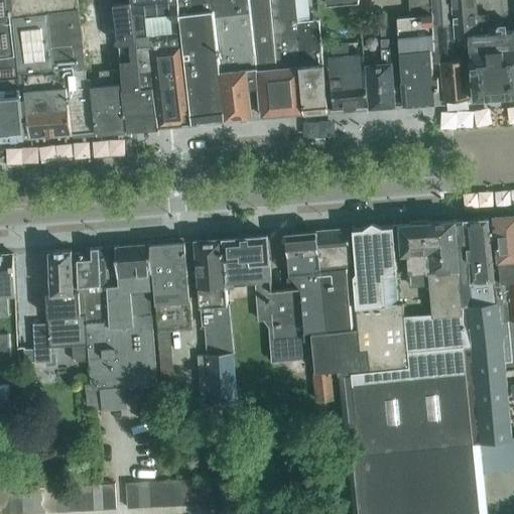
[(10,20),(7,0),(0,0),(0,79),(16,77),(10,20)]
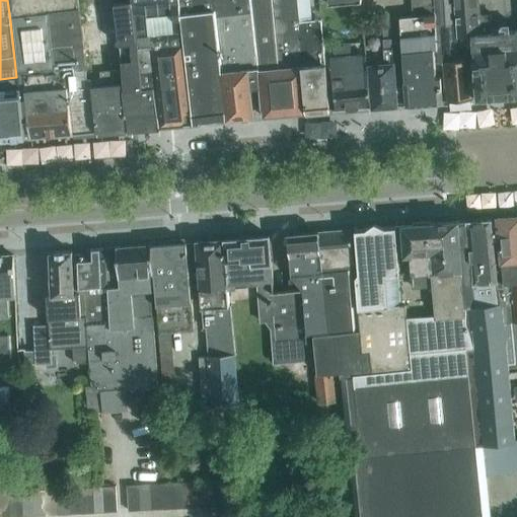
[(76,10),(75,0),(7,0),(10,20),(16,77),(21,77),(28,140),(90,134),(76,10)]
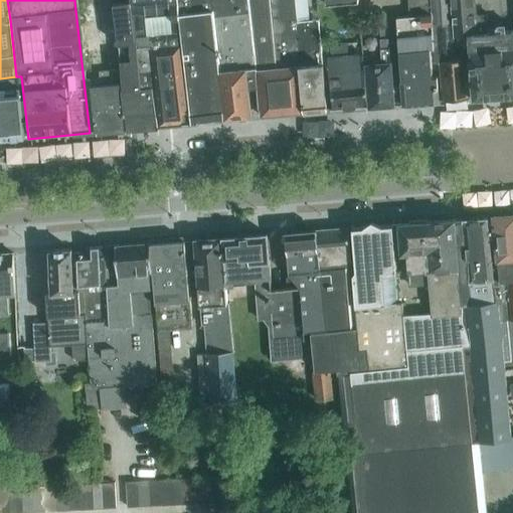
[(190,124),(175,0),(129,0),(132,14),(135,43),(139,89),(151,88),(156,127),(190,124)]
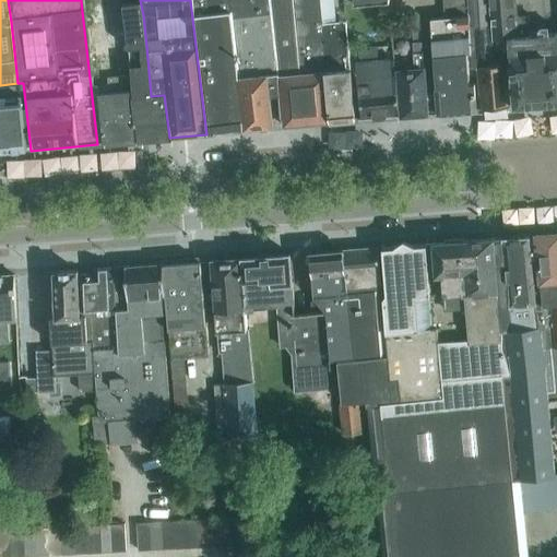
[(235,66),(227,0),(190,0),(206,134),(241,132),(234,66),(235,66)]
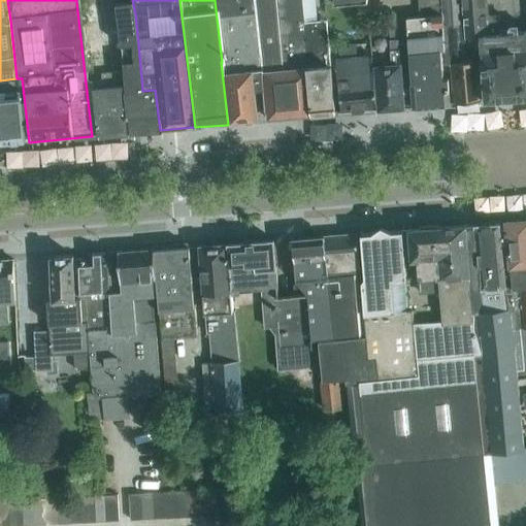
[(255,14),(253,0),(215,0),(222,62),(229,124),(257,121),(254,92),(261,91),(255,14)]
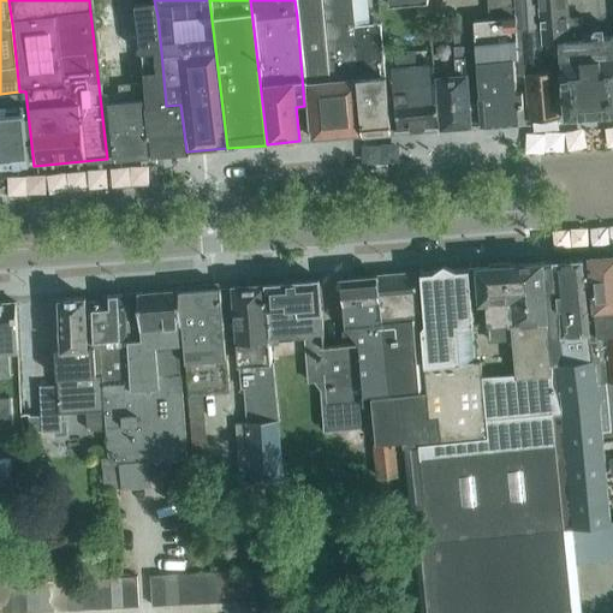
[(362,136),(352,28),(350,0),(295,0),(297,17),(304,106),(307,106),(310,141),(362,136)]
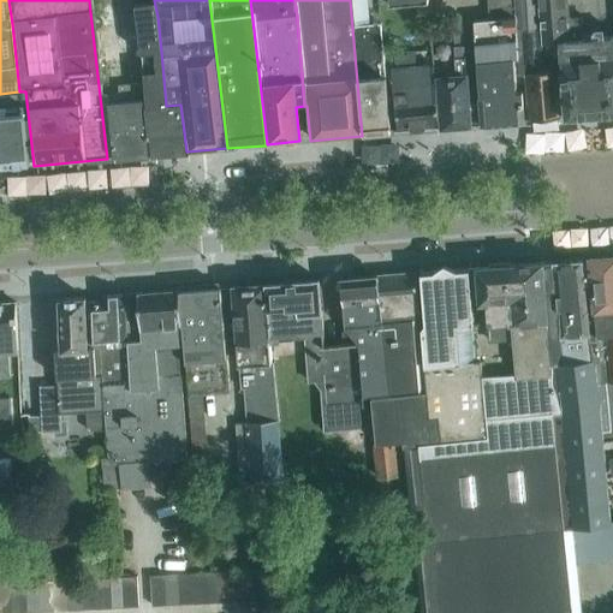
[(513,21),(511,0),(484,0),(486,21),(513,21)]
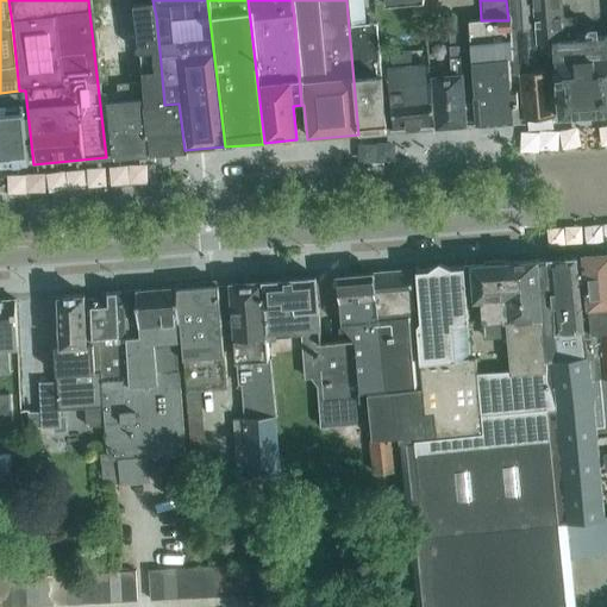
[(537,56),(532,0),(506,0),(508,20),(511,60),(512,76),(518,75),(521,121),(555,119),(549,55),(537,56)]
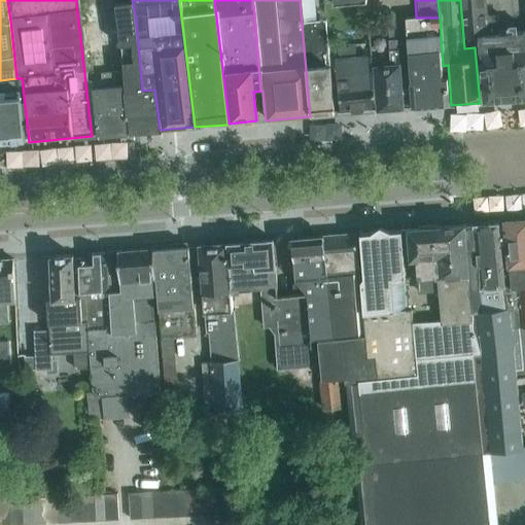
[(524,32),(488,35),(485,0),(460,0),(464,48),(475,47),(479,47),(483,102),(524,98),(524,32)]
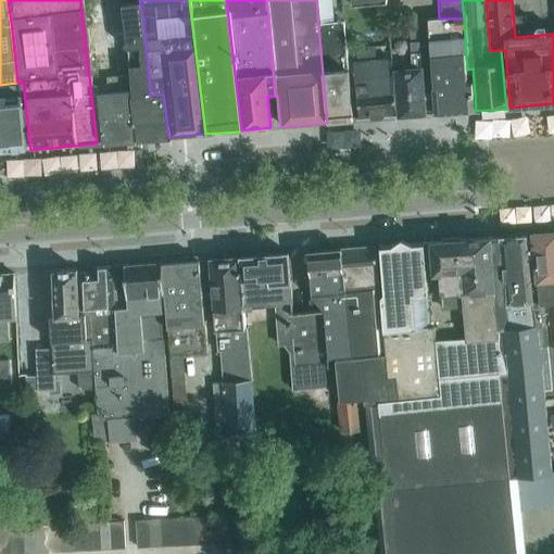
[(136,140),(168,137),(163,95),(150,96),(146,47),(142,15),(126,16),(129,47),(125,47),(128,77),(129,77),(131,91),(136,140)]
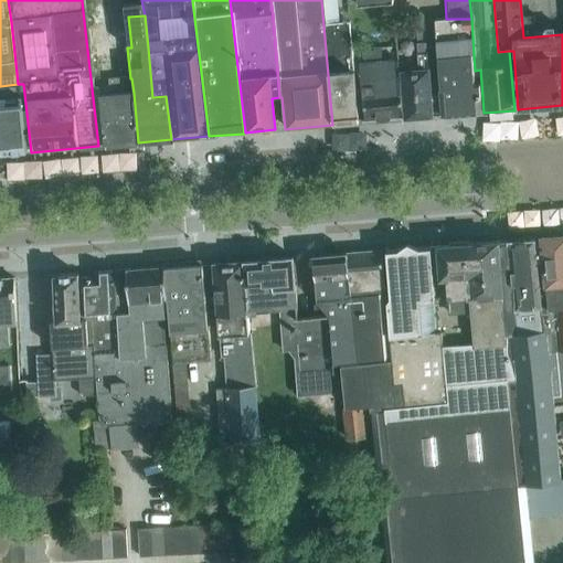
[(473,86),(469,55),(474,55),(471,19),(446,19),(434,20),(436,57),(438,89),(441,116),(479,113),(478,86),(473,86)]
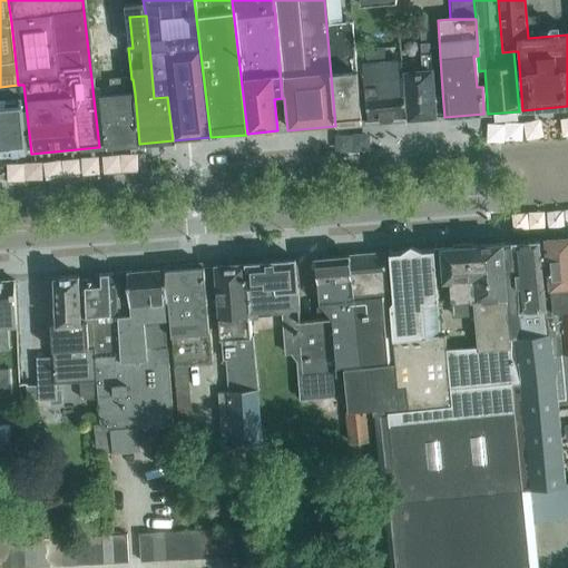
[(360,124),(350,23),(326,26),(335,126),(360,124)]
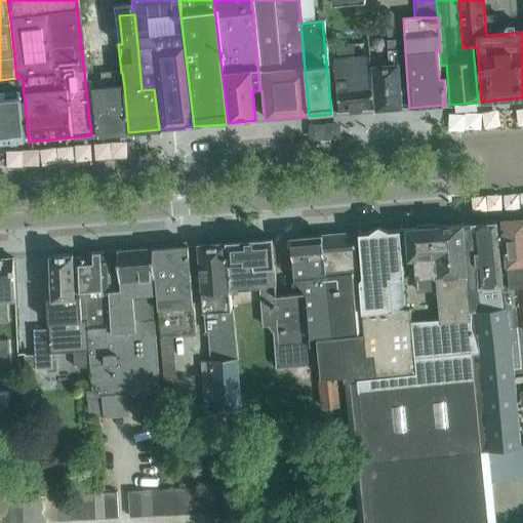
[(104,54),(99,24),(84,26),(87,56),(104,54)]
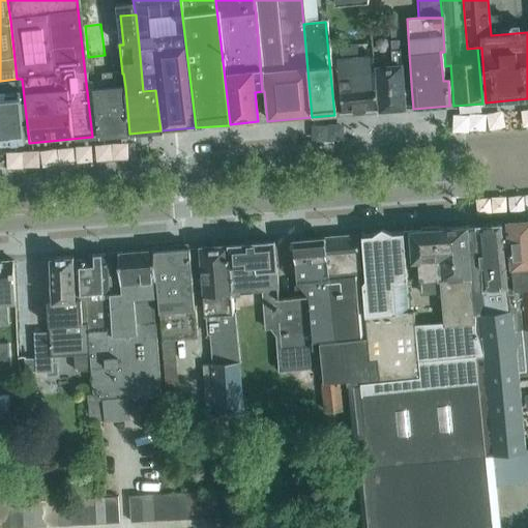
[(379,111),(403,110),(398,41),(389,41),(391,68),(377,69),(379,111)]
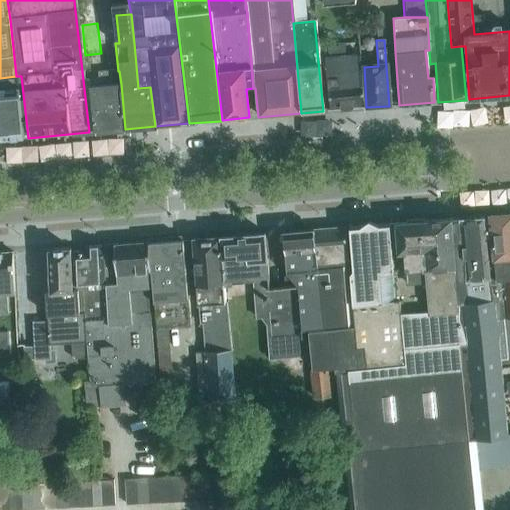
[(328,111),(364,108),(359,56),(324,59),(328,111)]
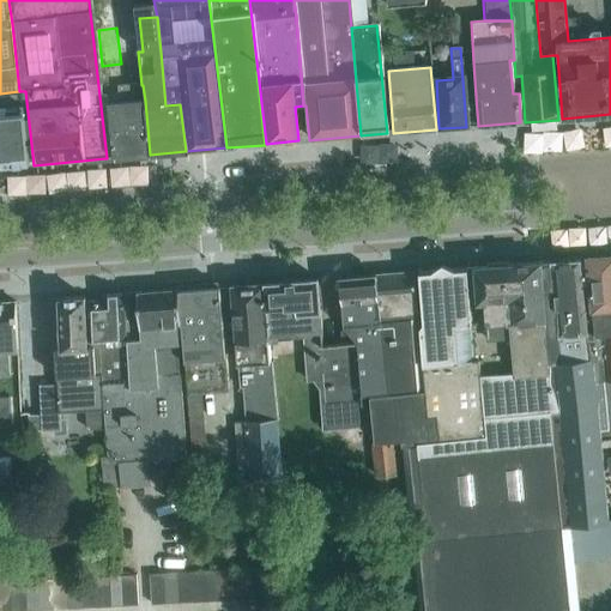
[(145,101),(143,85),(141,85),(116,88),(118,103),(107,104),(112,158),(150,155),(145,101)]
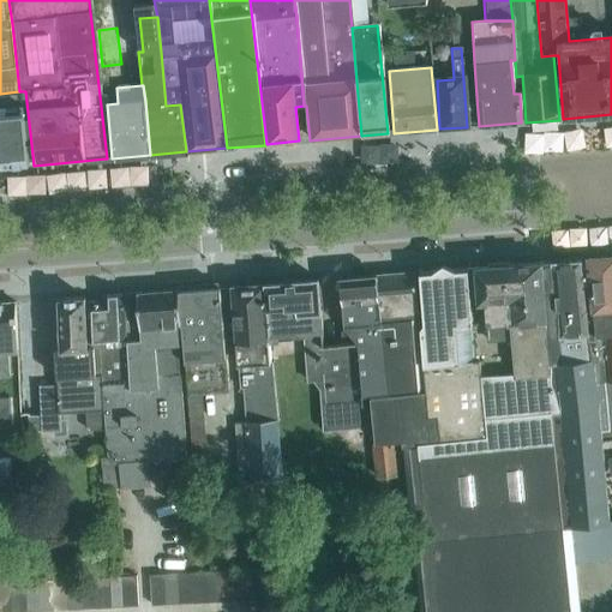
[(28,166),(19,94),(0,96),(0,168),(28,166)]
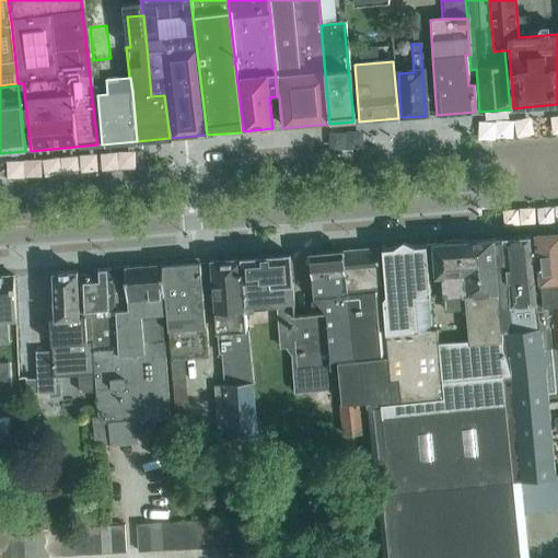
[(554,393),(557,393),(557,235),(535,237),(541,285),(548,285),(549,298),(554,297),(555,309),(550,309),(555,349),(550,350),(554,393)]
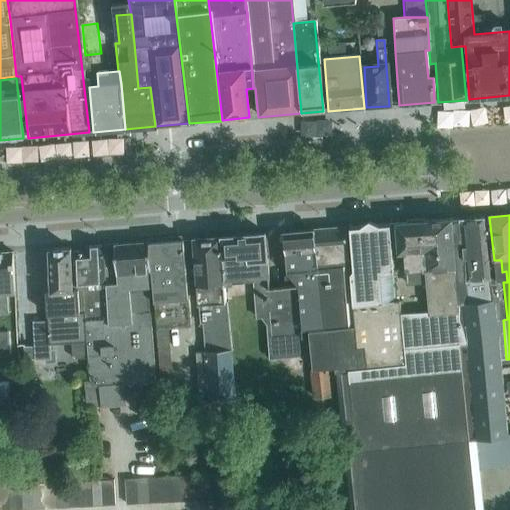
[(483,217),(477,218),(460,219),(466,277),(465,277),(466,284),(473,284),(473,279),(489,277),(483,217)]
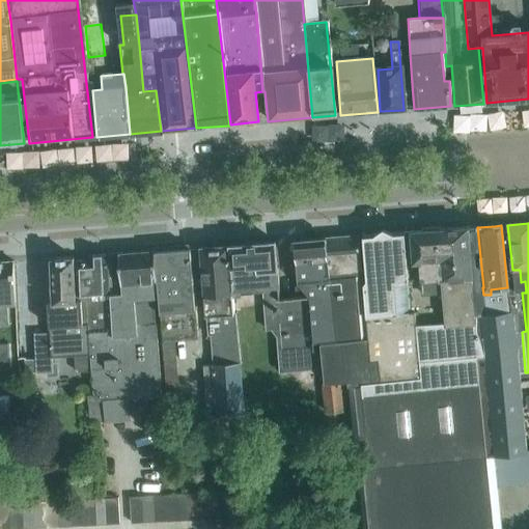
[(491,421),(485,369),(484,354),(474,322),(471,277),(472,277),(468,228),(426,231),(410,232),(412,262),(418,262),(419,280),(407,280),(402,233),(362,237),(366,280),(362,284),(367,339),(362,339),(335,342),(317,343),(321,369),(322,384),(346,381),(347,385),(357,468),(363,528),(500,528),(493,454),(491,421)]
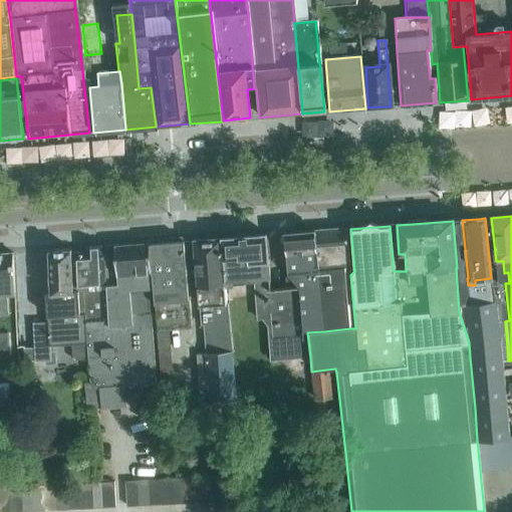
[(345,278),(347,267),(349,266),(345,229),(313,231),(314,233),(321,308),(322,312),(324,331),(350,328),(345,278)]
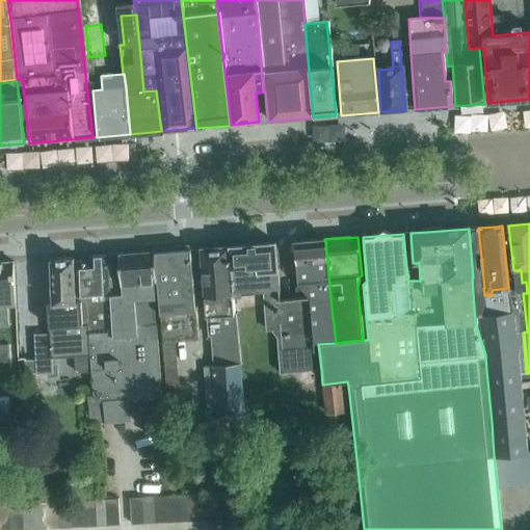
[(325,241),(293,244),(296,277),(309,298),(312,336),(334,334),(333,319),(325,241)]
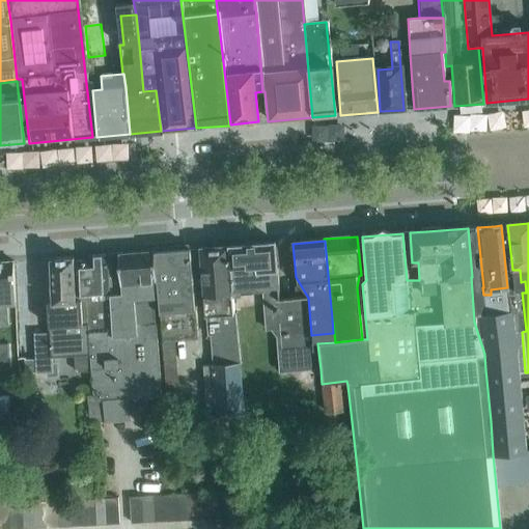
[(311,335),(308,298),(278,300),(273,243),(228,246),(232,296),(261,294),(266,330),(278,329),(278,337),(279,337),(281,373),(321,369),(317,343),(317,342),(312,343),(311,335)]
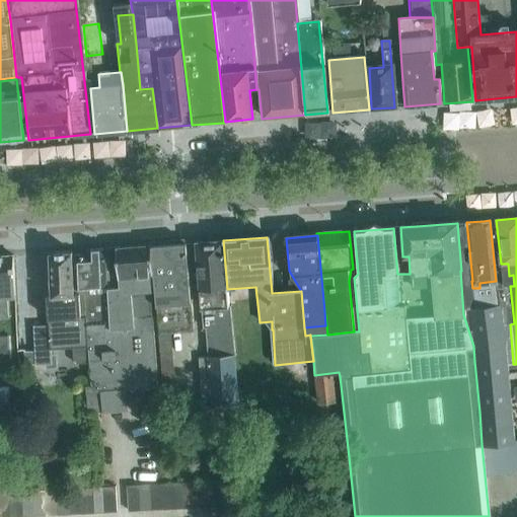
[(201,411),(236,409),(233,357),(234,356),(229,306),(227,306),(222,240),(195,243),(202,329),(205,328),(207,358),(197,358),(201,411)]
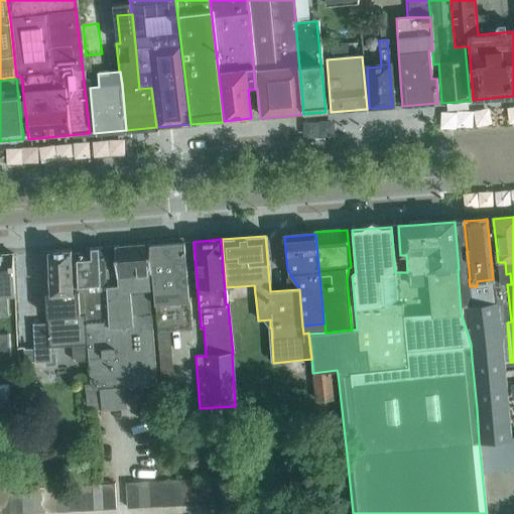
[(156,333),(191,330),(183,242),(149,245),(156,333)]
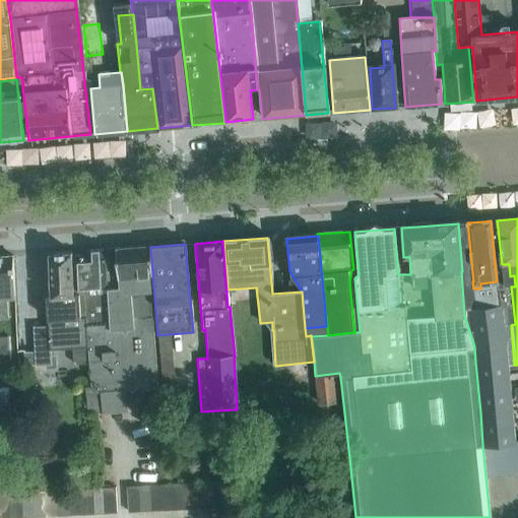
[(133,320),(130,294),(153,292),(149,247),(115,250),(118,288),(107,289),(109,321),(86,322),(88,364),(90,387),(85,387),(85,394),(156,389),(151,318),(133,320)]
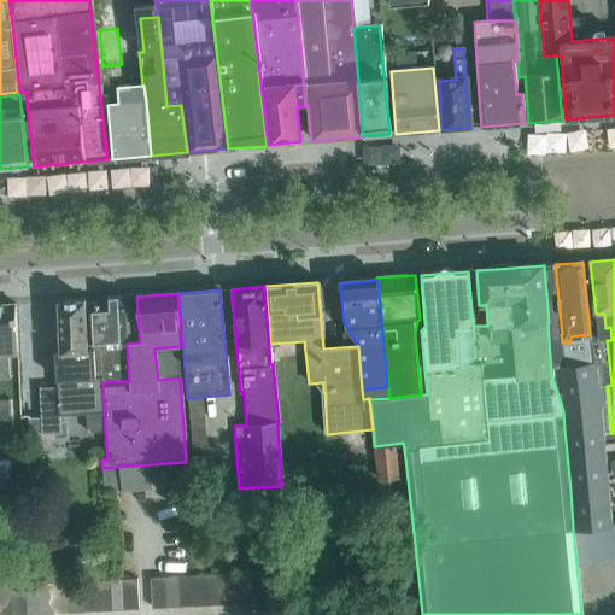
[(103,304),(85,305),(86,344),(87,344),(126,340),(123,297),(101,299),(103,304)]
